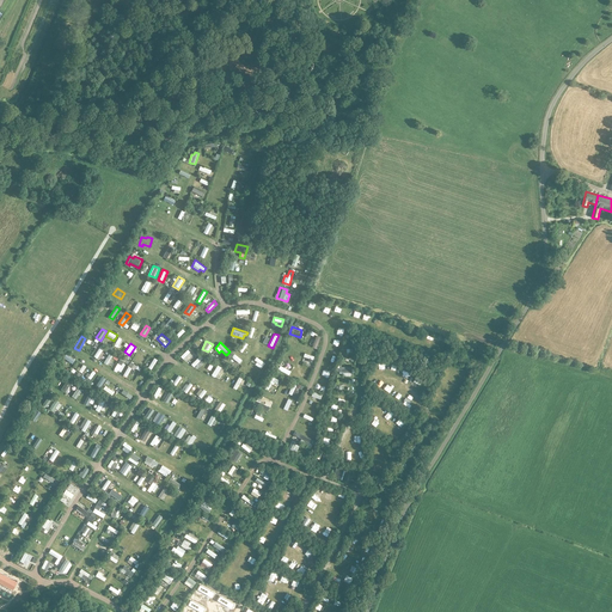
[(104,350),(99,348),(93,356),(99,360),(104,350)]
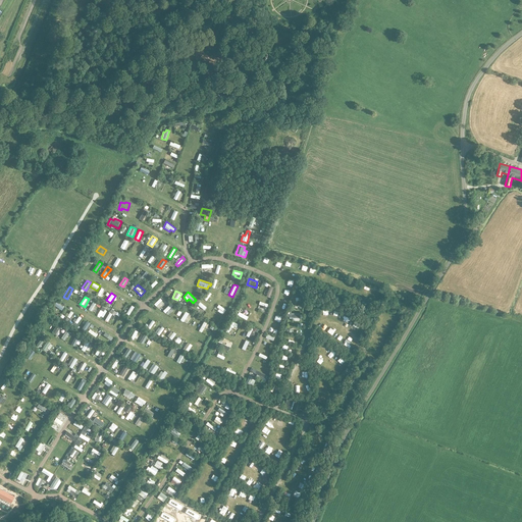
[(154,304),(159,308),(164,302),(160,298),(154,304)]
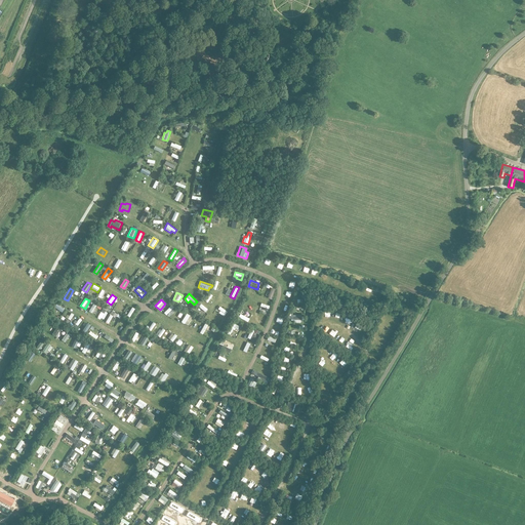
[(57,304),(54,307),(63,312),(65,309),(57,304)]
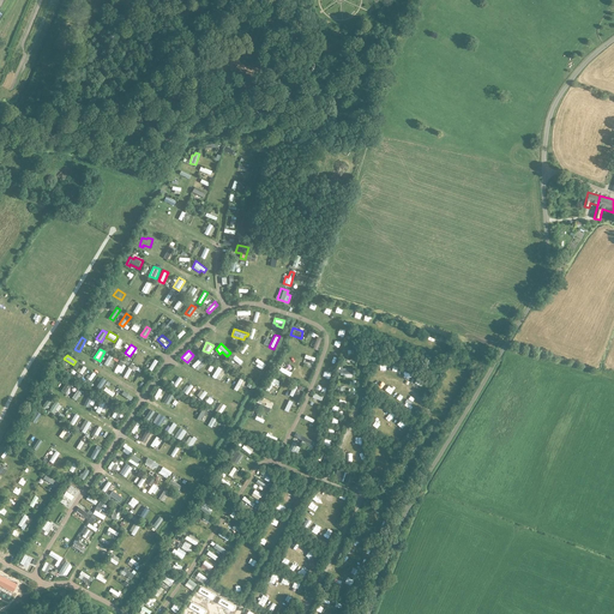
[(198,369),(206,362),(202,356),(192,365),(198,369)]
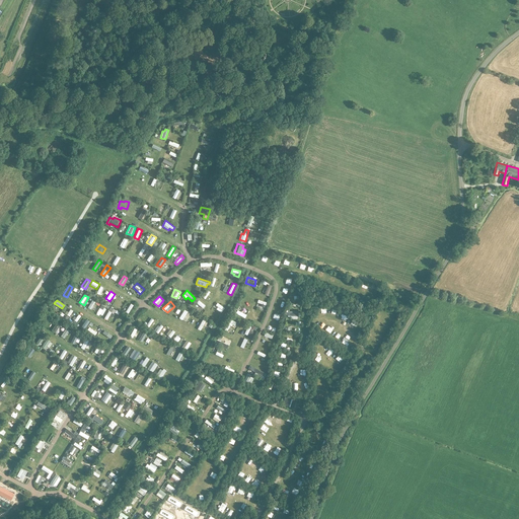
[(217,302),(216,305),(218,306),(216,308),(221,312),(225,307),(217,302)]
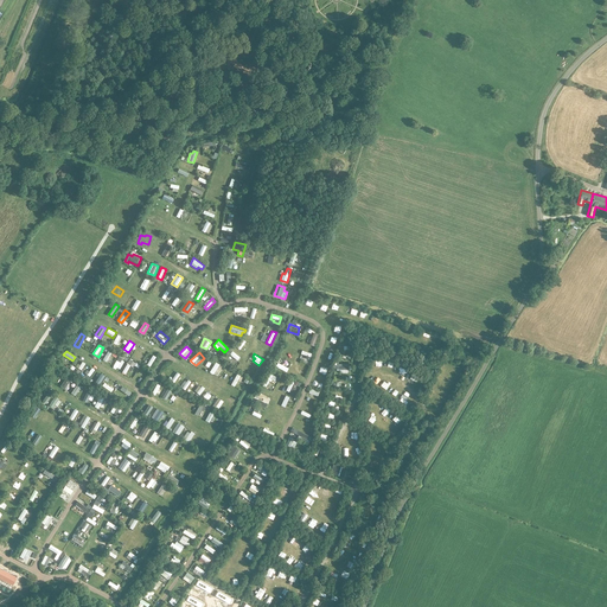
[(114,365),(121,369),(125,360),(117,357),(114,365)]
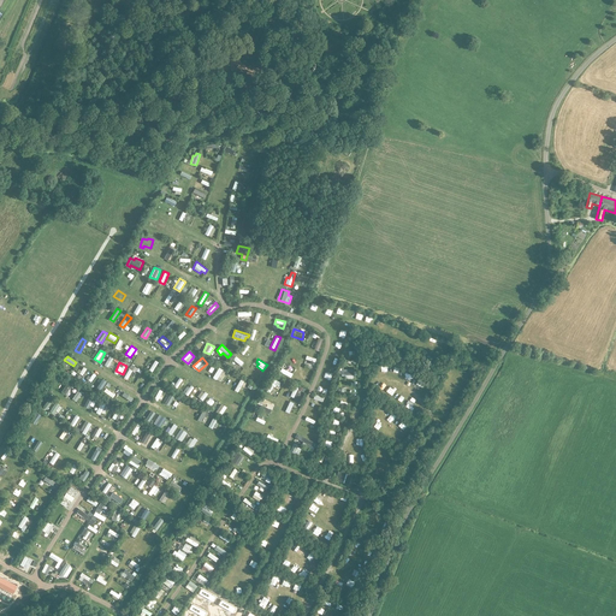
[(213,378),(221,380),(225,369),(218,367),(213,378)]
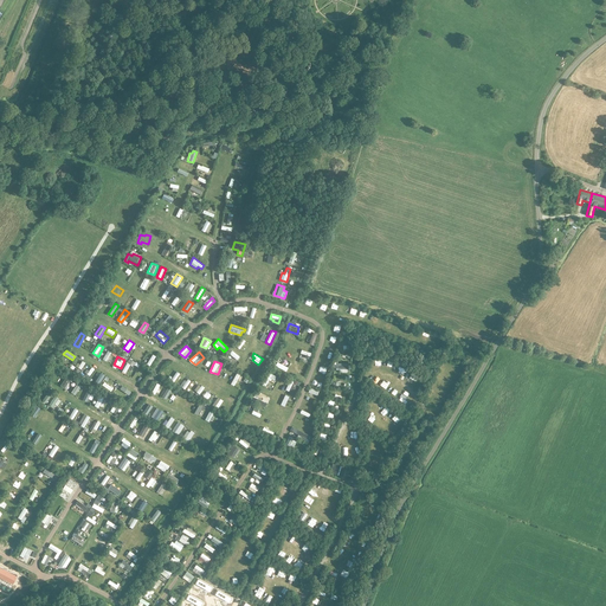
[(277,361),(275,366),(287,372),(289,367),(277,361)]
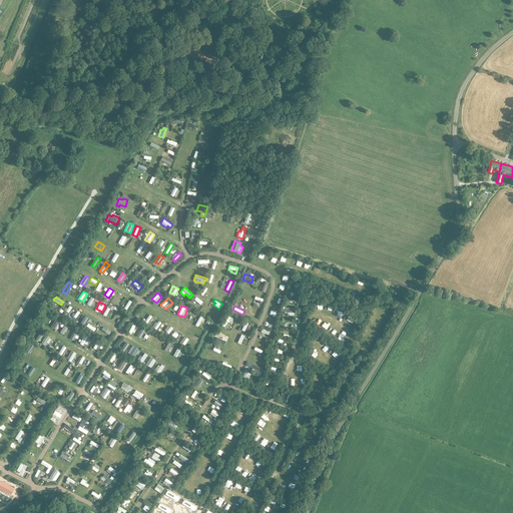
[(142,320),(147,323),(152,316),(147,313),(144,317),(145,317),(142,320)]
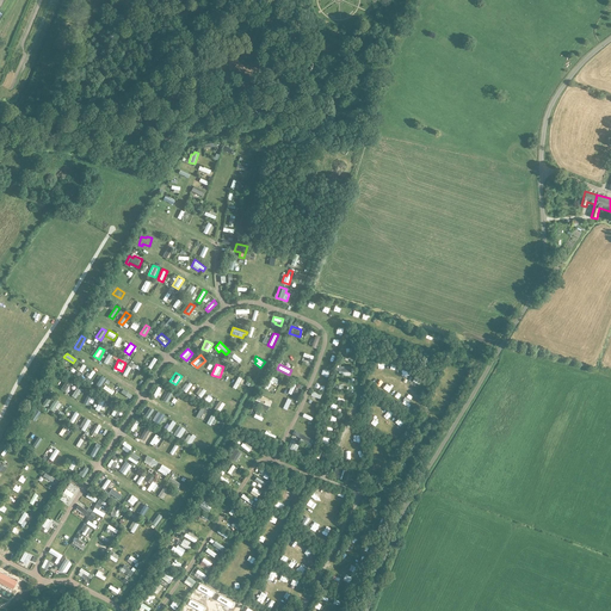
[(240,382),(242,383),(245,378),(238,376),(233,387),(236,389),(240,382)]
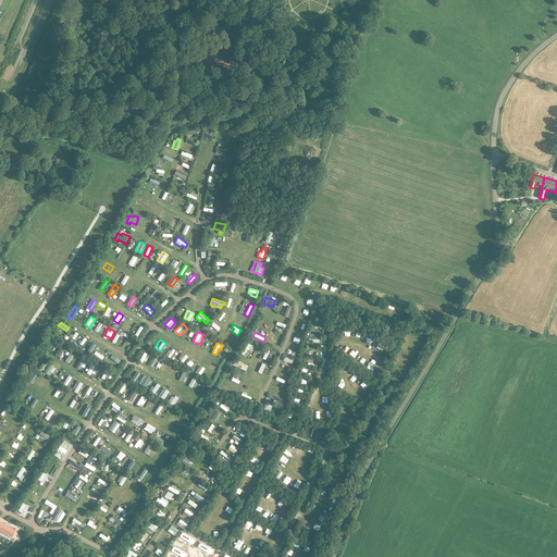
[(246,355),(248,348),(252,349),(254,345),(246,343),(243,354),(246,355)]
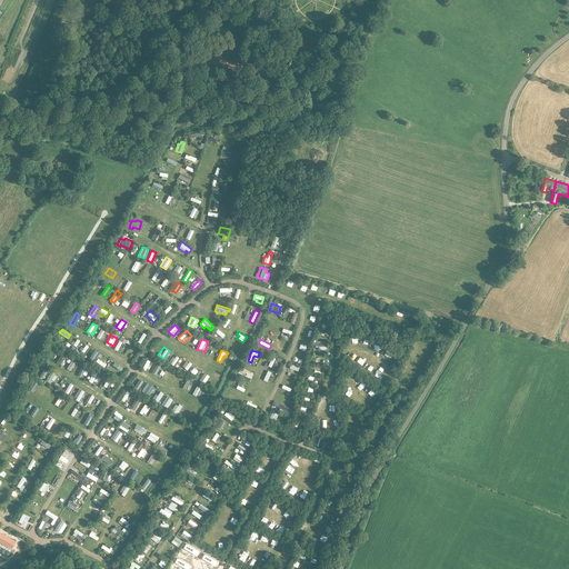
[(60,365),(67,355),(62,352),(57,361),(60,365)]
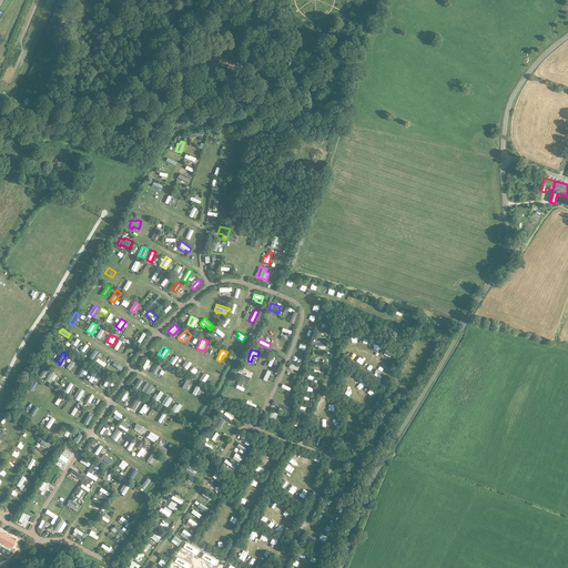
[(277,359),(282,362),(283,358),(276,356),(275,357),(272,356),(267,365),(274,367),(277,359)]
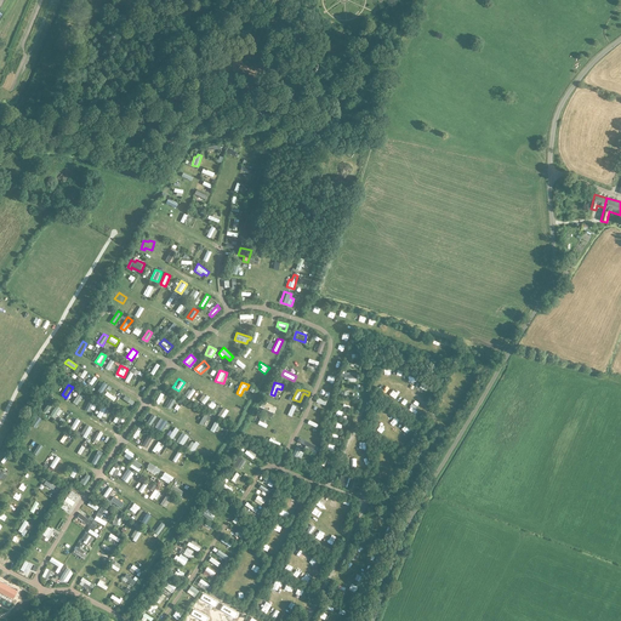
[(114,400),(117,397),(107,391),(104,394),(114,400)]
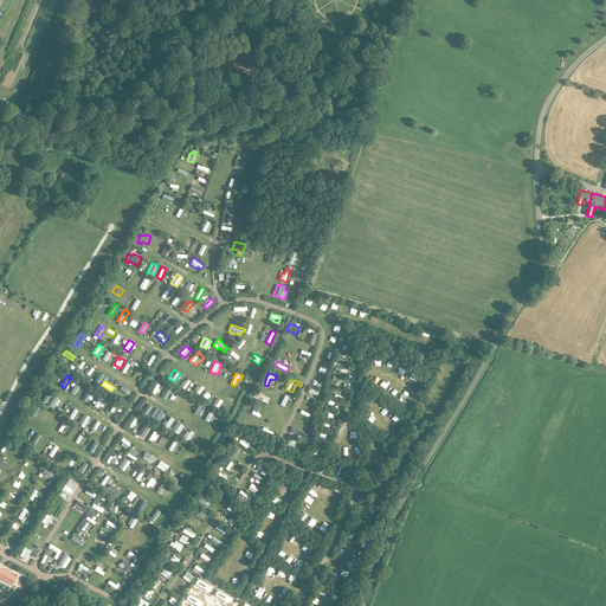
[(77,382),(71,392),(76,394),(82,386),(77,382)]
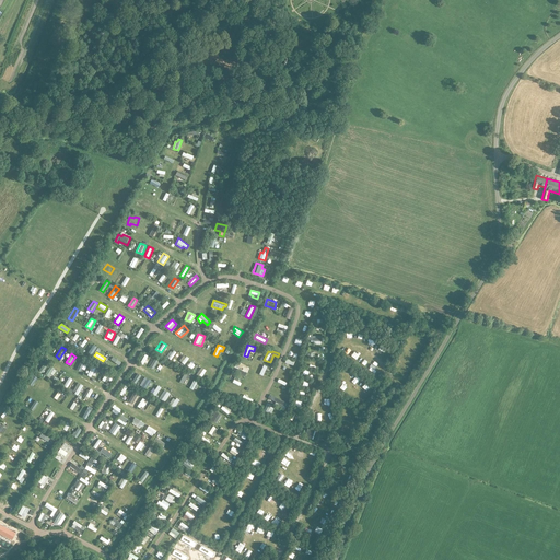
[(144,353),(140,363),(143,364),(144,362),(147,363),(149,359),(147,358),(148,356),(144,353)]
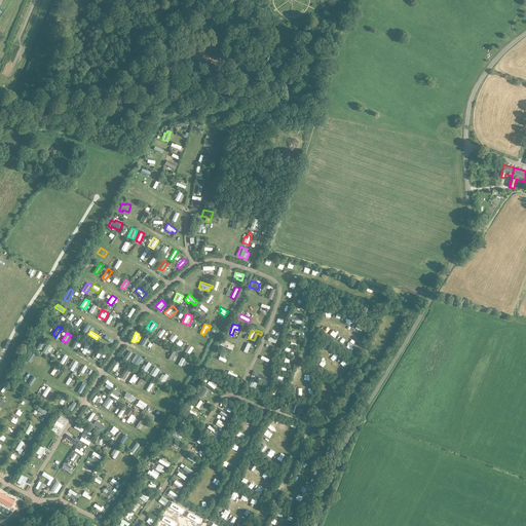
[(173,333),(168,338),(174,342),(178,337),(173,333)]
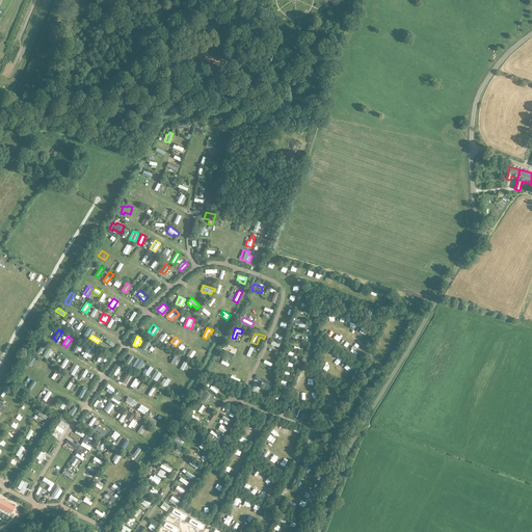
[(107,338),(105,341),(113,346),(115,343),(107,338)]
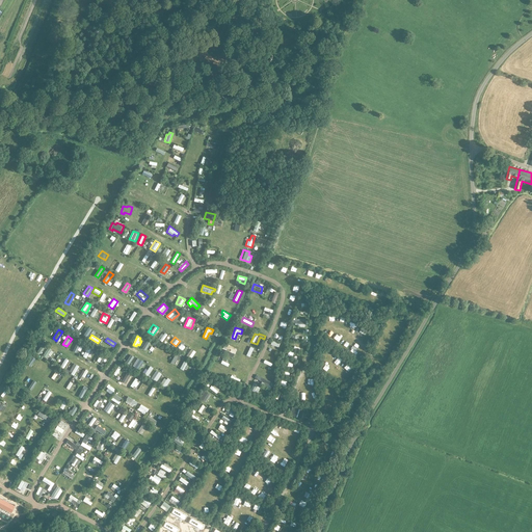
[(147,350),(151,341),(147,339),(142,348),(147,350)]
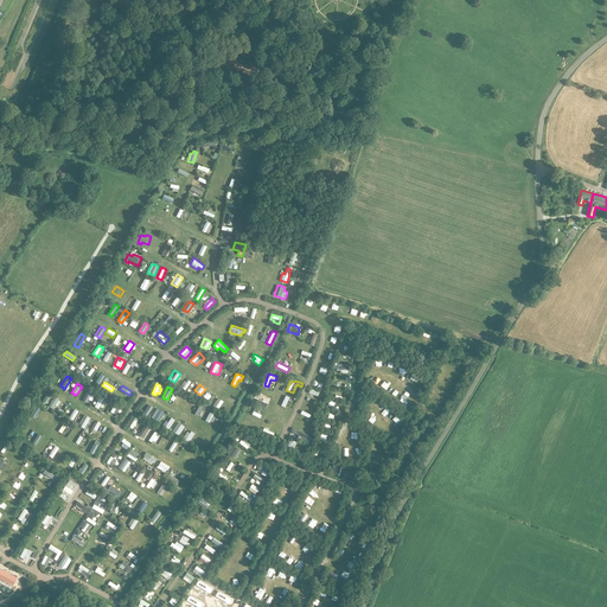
[(94,396),(90,395),(91,393),(88,390),(83,400),(87,402),(89,398),(91,401),(94,396)]
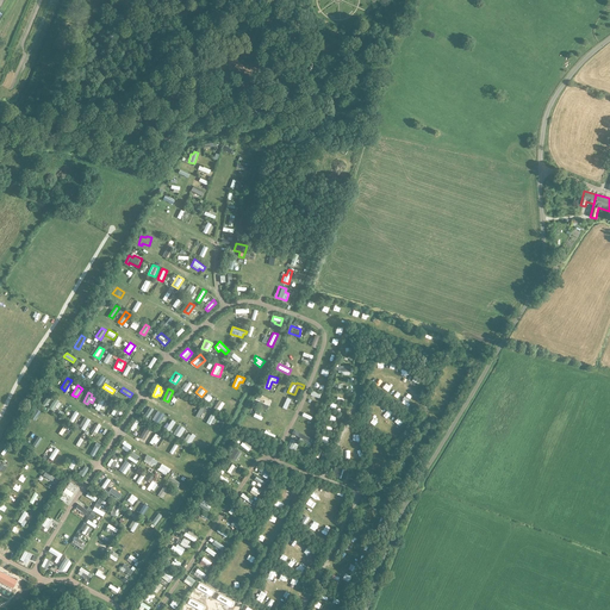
[(43,403),(47,405),(53,397),(48,393),(43,403)]
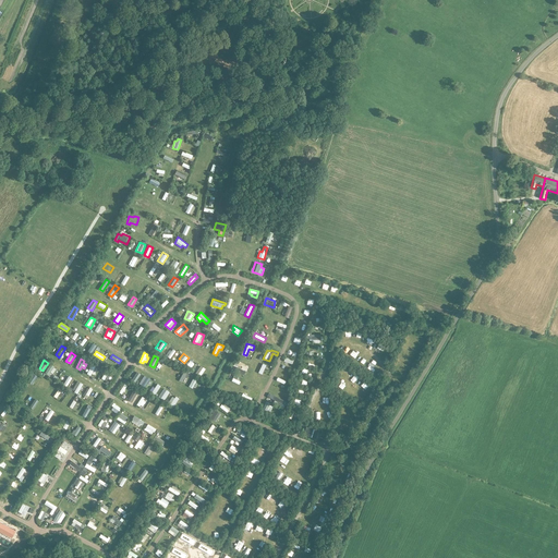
[(374,372),(376,366),(371,362),(367,367),(374,372)]
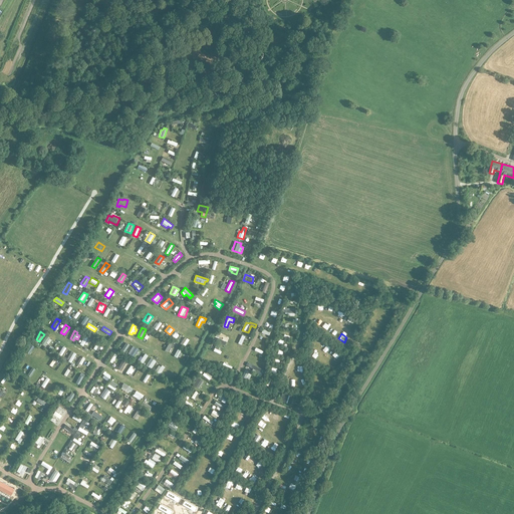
[(41,342),(46,346),(52,339),(46,335),(41,342)]
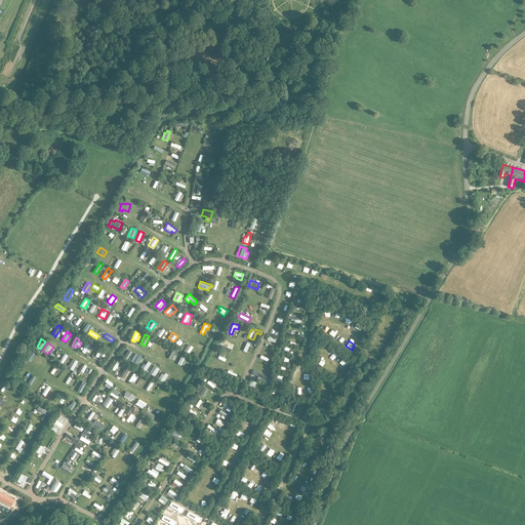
[(231,352),(233,347),(223,342),(220,348),(231,352)]
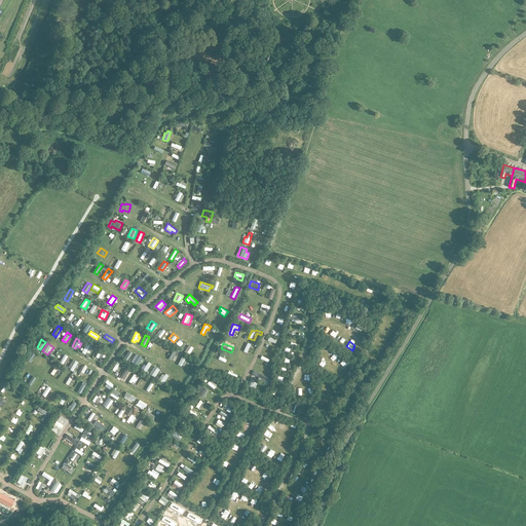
[(190,353),(194,347),(189,344),(185,350),(190,353)]
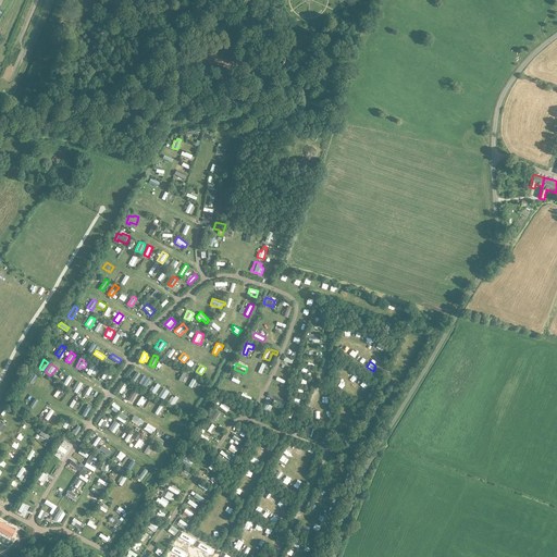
[(132,380),(136,382),(140,373),(136,371),(132,380)]
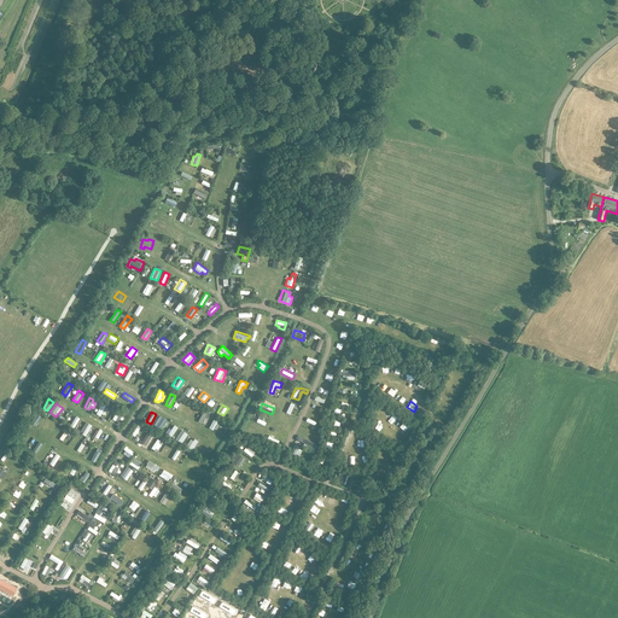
[(74,414),(71,418),(74,420),(70,426),(74,429),(80,418),(74,414)]
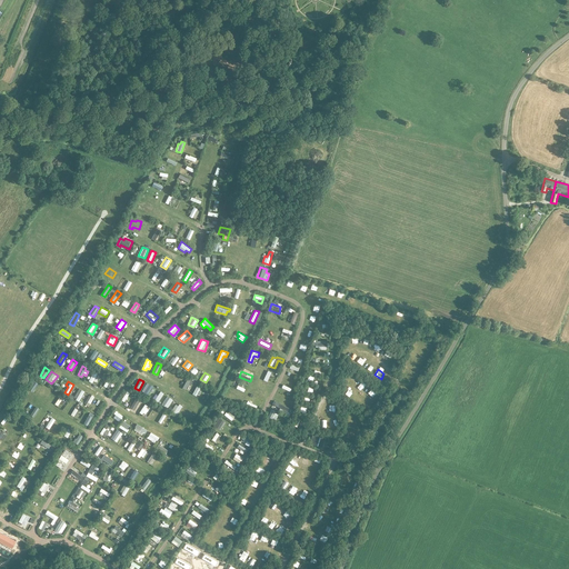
[(78,388),(73,399),(80,401),(85,390),(78,388)]
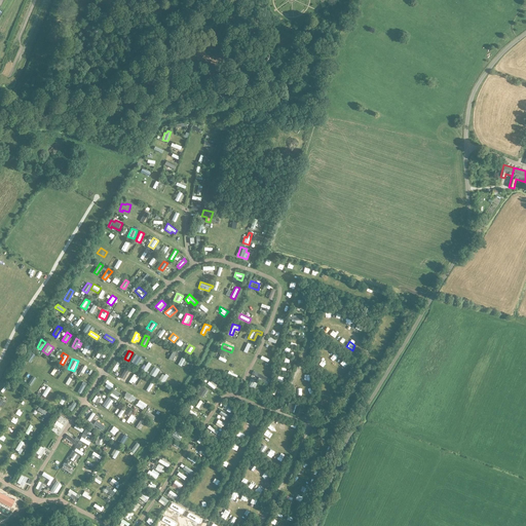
[(115,371),(121,363),(118,361),(112,369),(115,371)]
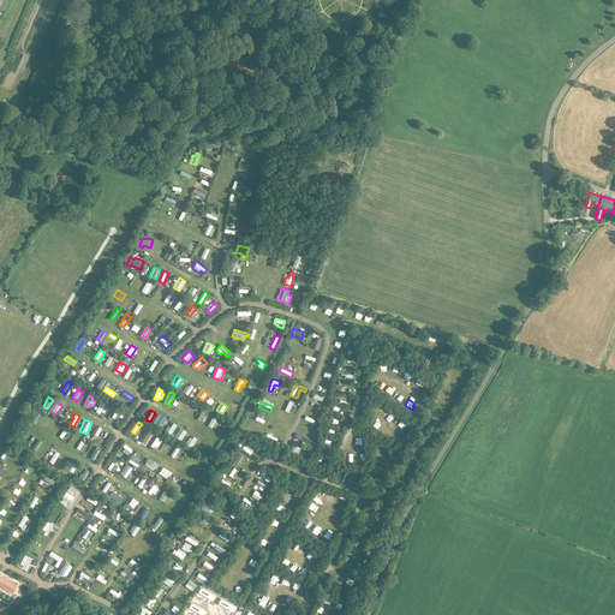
[(167,433),(171,435),(178,425),(174,423),(167,433)]
